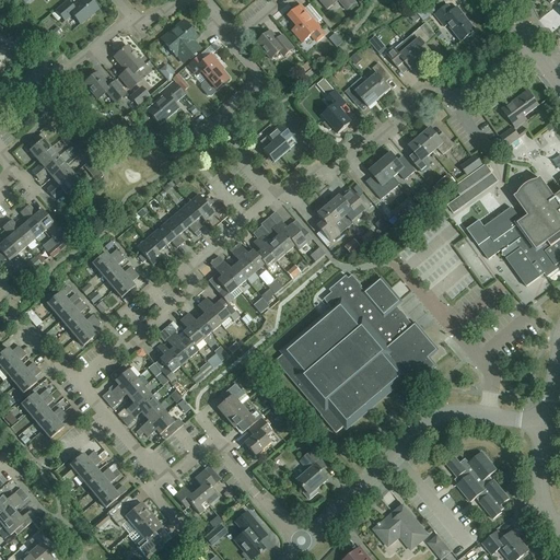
[(97,9),(90,0),(81,0),(73,8),(68,1),(55,11),(65,22),(72,15),(80,24),(97,9)]
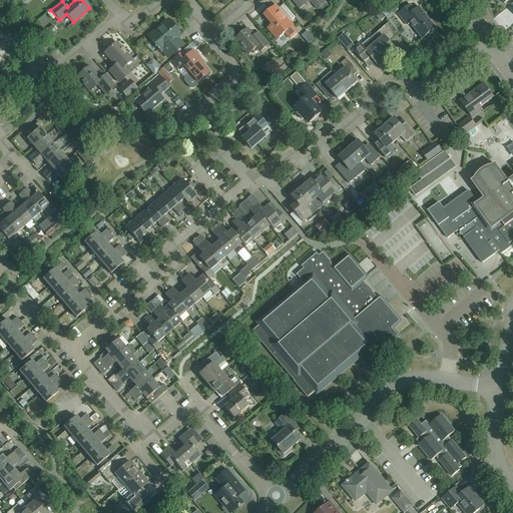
[(291,0),(300,10),(310,1),(318,10),(326,4),(323,0),(291,0)]
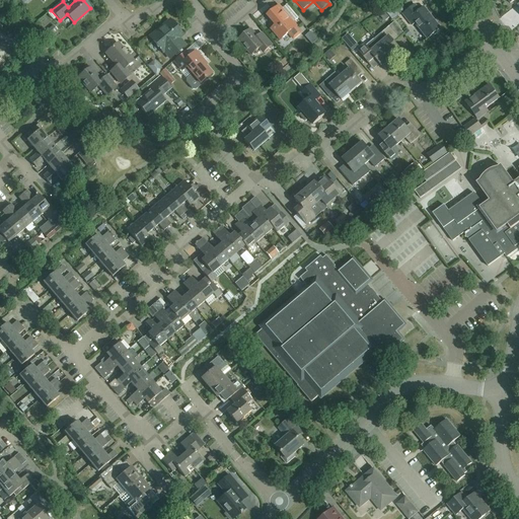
[(420,11),(416,5),(402,14),(412,26),(415,23),(427,40),(441,29),(425,8),(420,11)]
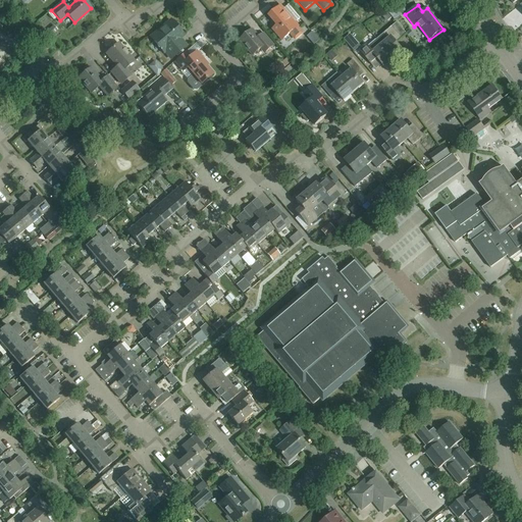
[(301,36),(302,33),(297,28),(298,28),(280,6),(268,17),(276,27),(272,30),(281,41),(290,35),(294,40),(296,40),(301,36)]
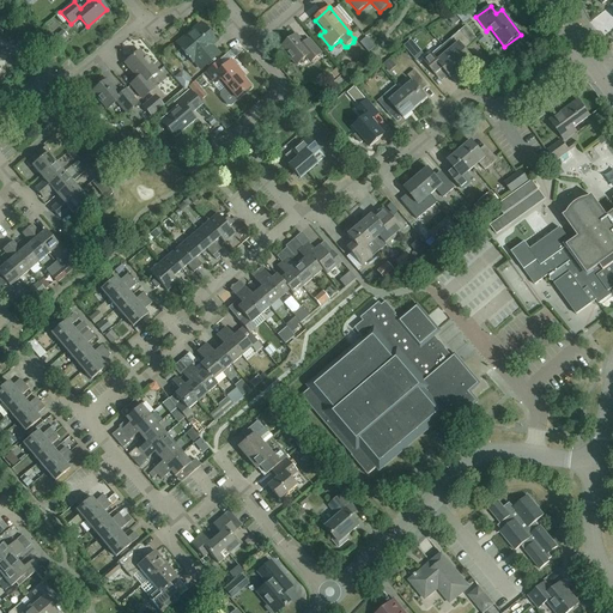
[(460,19),(456,16),(454,12),(448,17),(454,24),(460,19)]
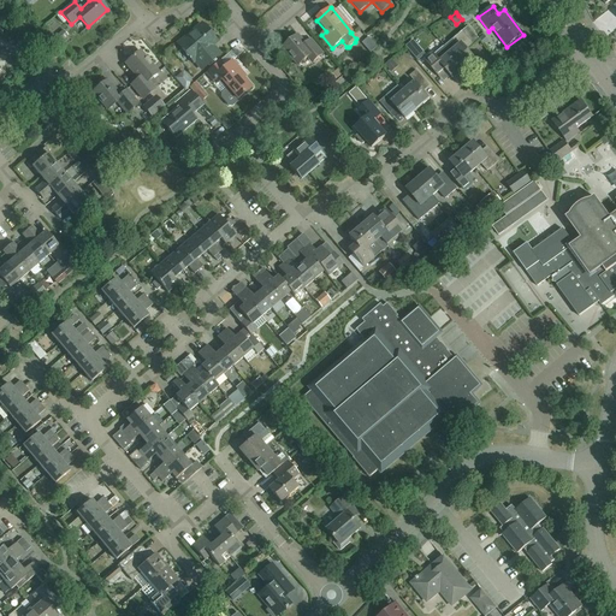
[(202,70),(219,55),(212,47),(217,42),(201,24),(178,45),(193,63),(194,61),(202,70)]
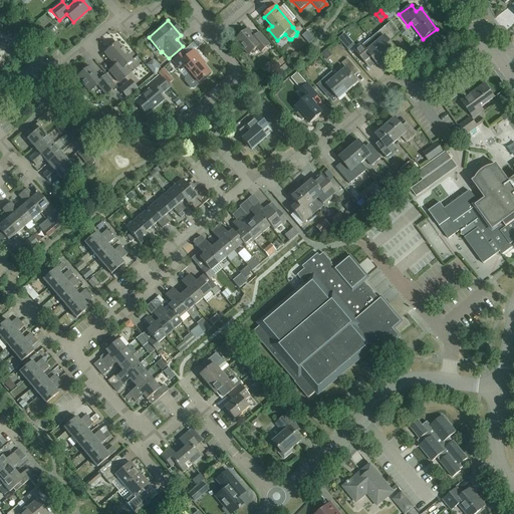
[(371,39),(388,58),(397,50),(388,41),(393,36),(395,38),(400,34),(391,23),(375,36),(371,39)]
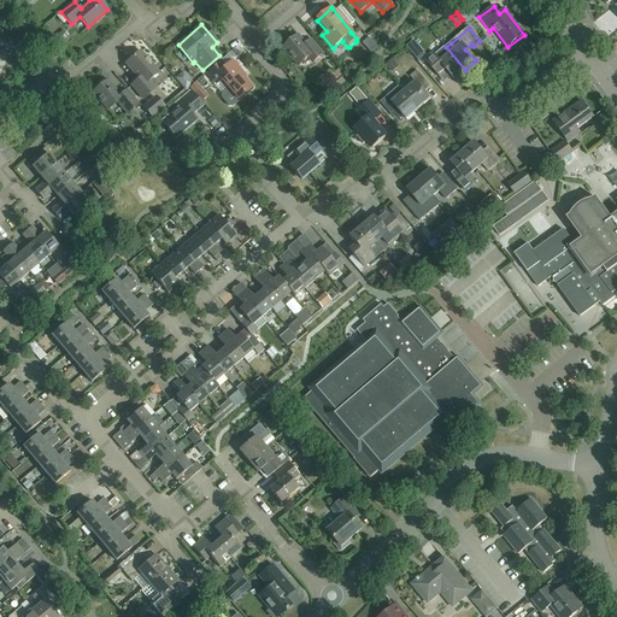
[(59,43),(62,41),(69,36),(63,30),(57,36),(54,37),(59,43)]
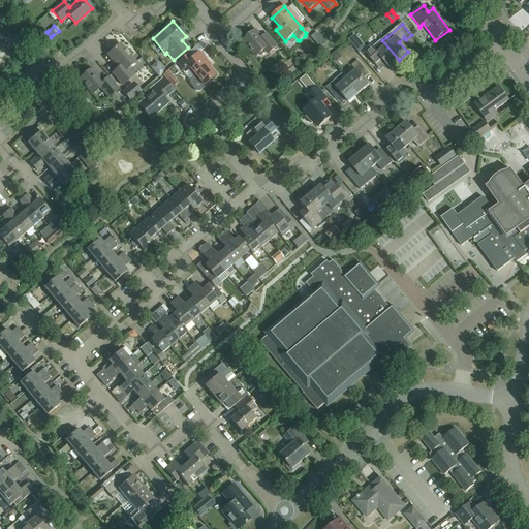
[(256,31),(244,41),(256,57),(266,49),(270,54),(277,47),(267,33),(261,37),(256,31)]
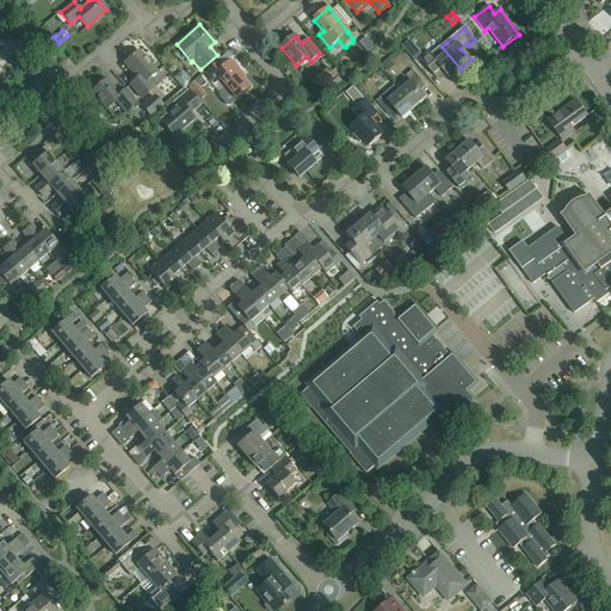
[(450,78),(461,69),(442,47),(432,54),(430,51),(421,59),(433,72),(440,66),(450,78)]
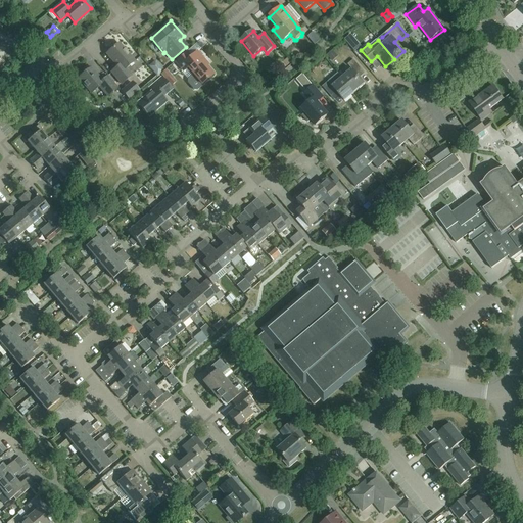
[(121,85),(131,76),(126,69),(134,62),(119,44),(106,54),(117,67),(111,73),(121,85)]
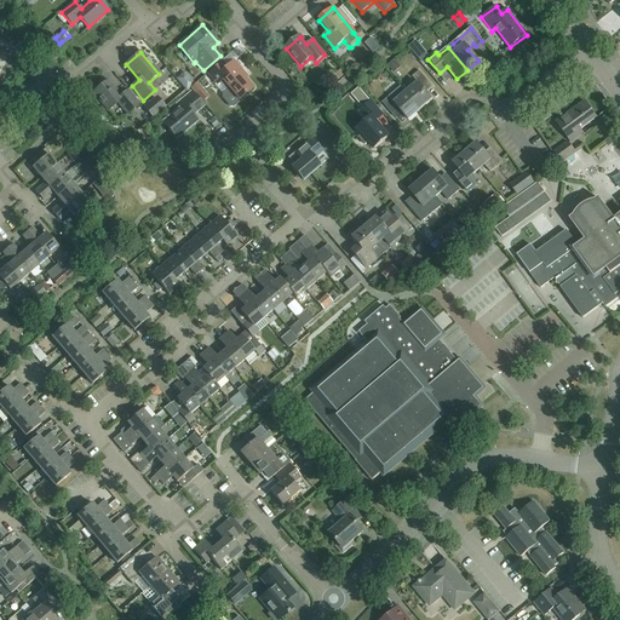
[(244,74),(234,62),(227,68),(222,62),(207,75),(217,85),(222,81),(228,90),(222,95),(222,98),(229,108),(233,108),(239,103),(239,101),(253,89),(242,75),(244,74)]
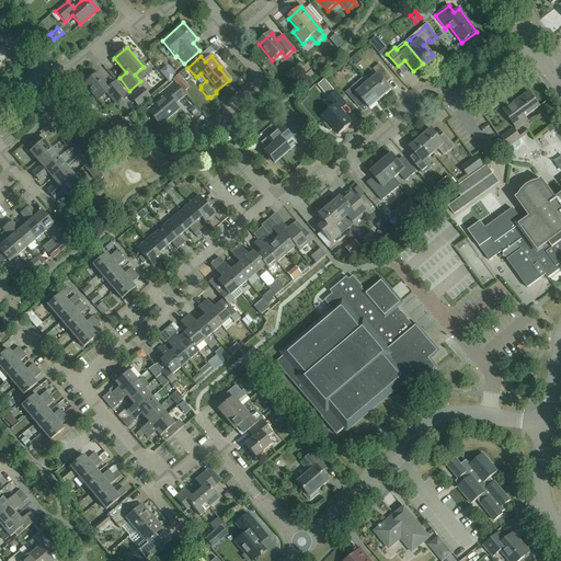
[(159,71),(169,81),(175,76),(167,65),(159,71)]
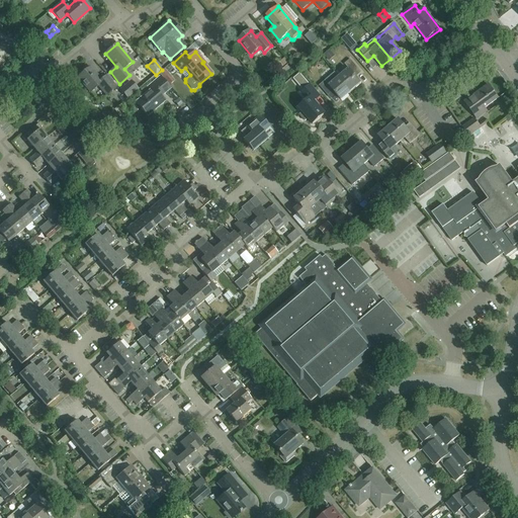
[(339,78),(351,92),(361,84),(353,75),(359,70),(350,60),(345,65),(349,70),(339,78)]
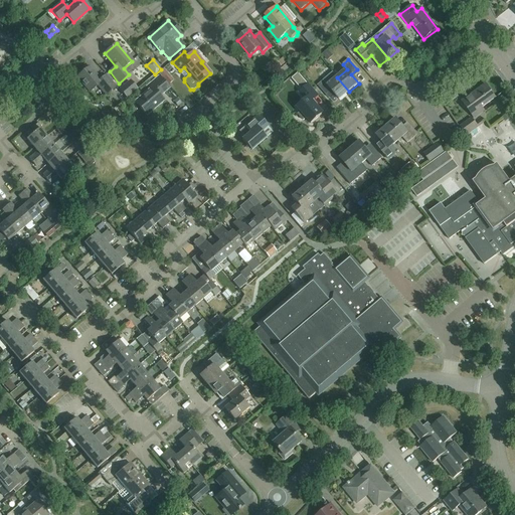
[(100,79),(89,67),(76,77),(90,92),(97,86),(106,96),(116,88),(105,75),(100,79)]
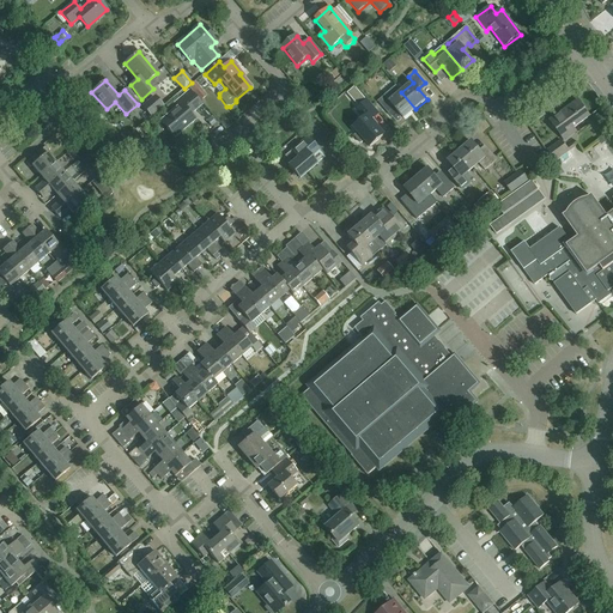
[(194,82),(188,87),(189,90),(194,95),(200,89),(194,82)]
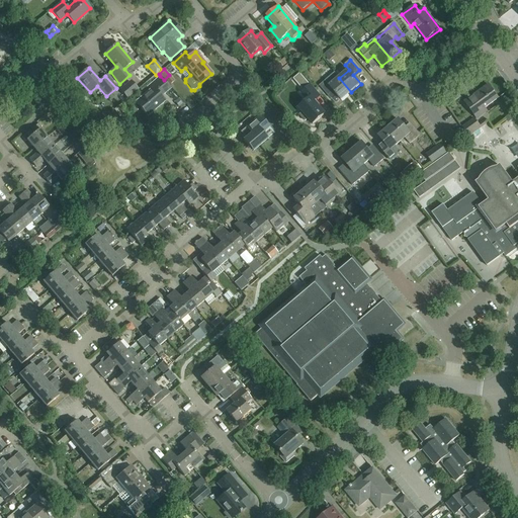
[(351,92),(339,78),(335,73),(320,86),(328,96),(333,91),(341,100),(351,92)]
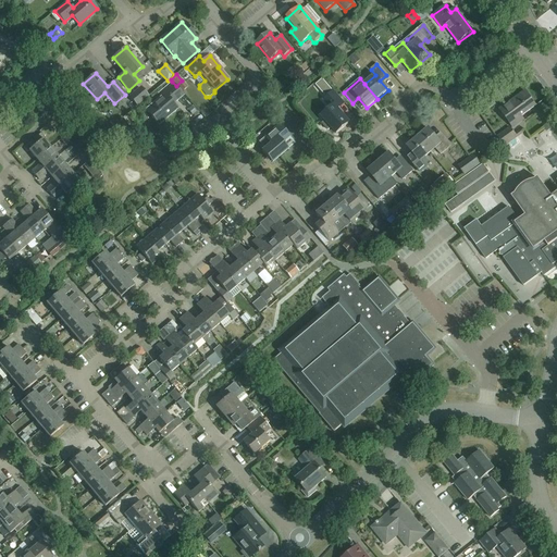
[(159,125),(177,109),(173,104),(184,95),(176,86),(172,82),(158,94),(161,97),(146,110),(159,125)]
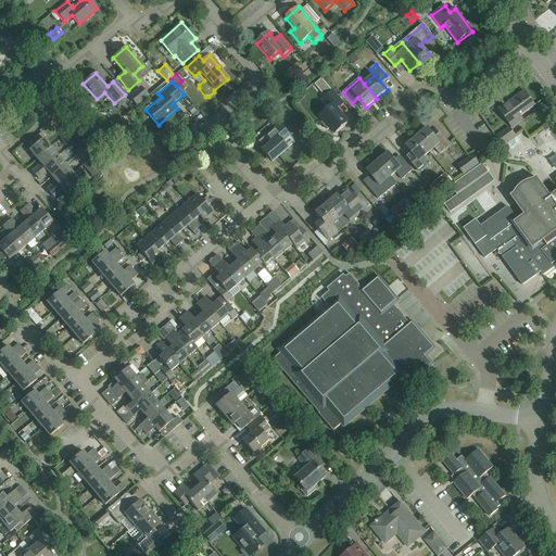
[(137,106),(149,96),(140,87),(128,97),(137,106)]
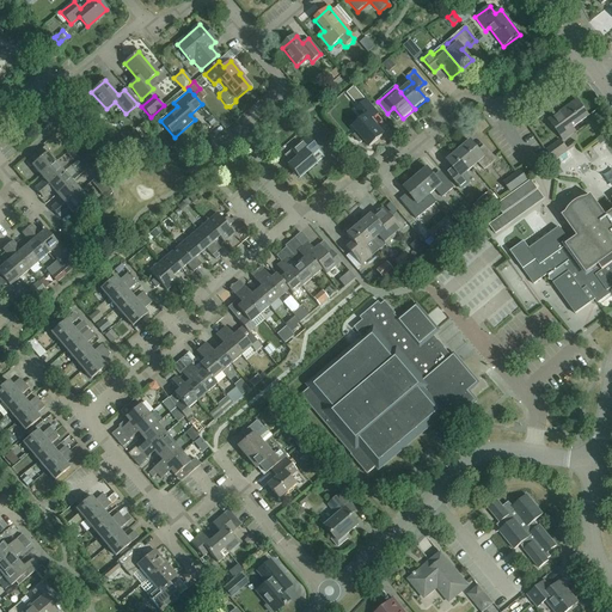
[(369,147),(384,135),(369,118),(377,112),(367,101),(355,110),(363,120),(353,128),(357,133),(354,136),(360,144),(363,140),(369,147)]
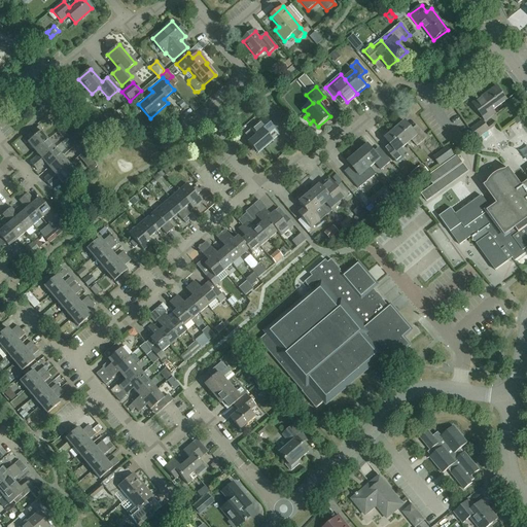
[(506,100),(496,86),(472,103),(485,121),(495,113),(493,110),(505,102),(506,104),(510,102),(507,99),(506,100)]
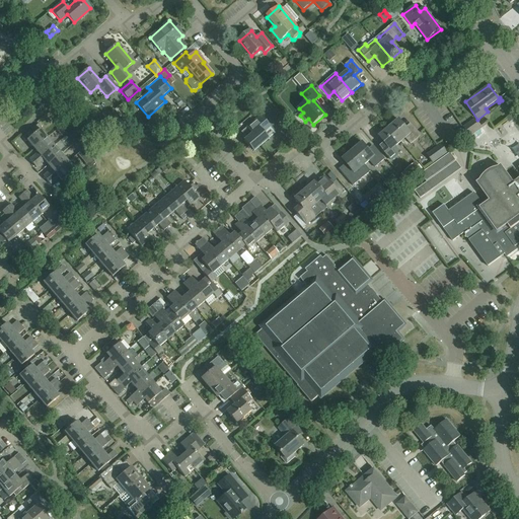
[(179,107),(180,108),(186,104),(184,103),(180,97),(178,99),(174,101),(179,107)]
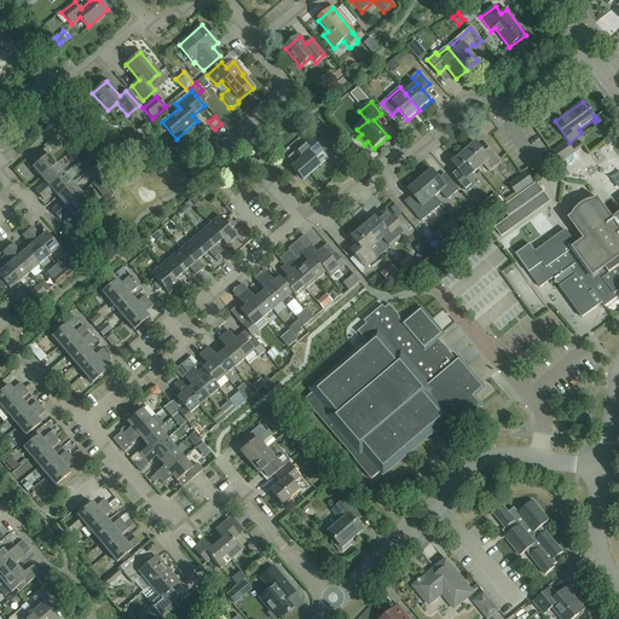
[(605,140),(608,145),(618,138),(615,132),(608,138),(605,140)]
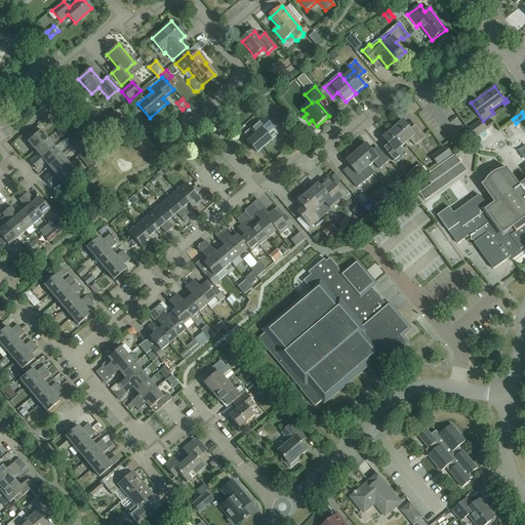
[(48,132),(57,123),(48,115),(40,124),(48,132)]
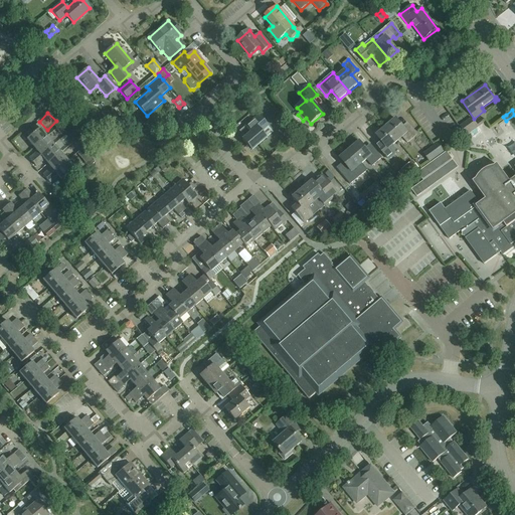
[(251,150),(266,138),(261,132),(268,125),(259,115),(247,124),(252,131),(242,140),(251,150)]
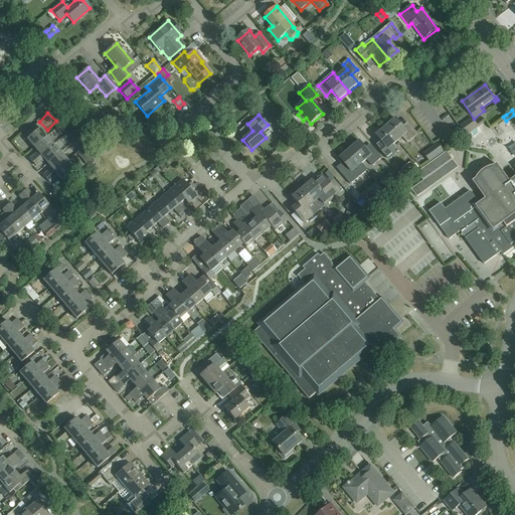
[(467,136),(478,127),(472,118),(460,127),(467,136)]
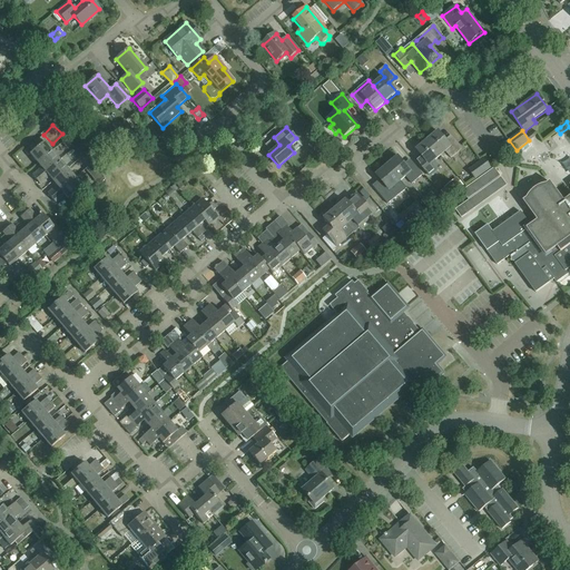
[(428,141),(440,156),(445,151),(451,158),(462,149),(453,138),(448,143),(439,131),(428,141)]
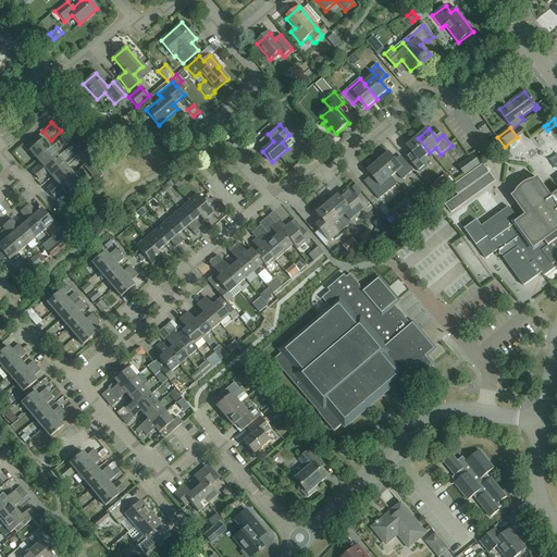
[(45,138),(41,134),(36,137),(32,140),(36,146),(44,155),(50,148),(42,139),(45,138)]
